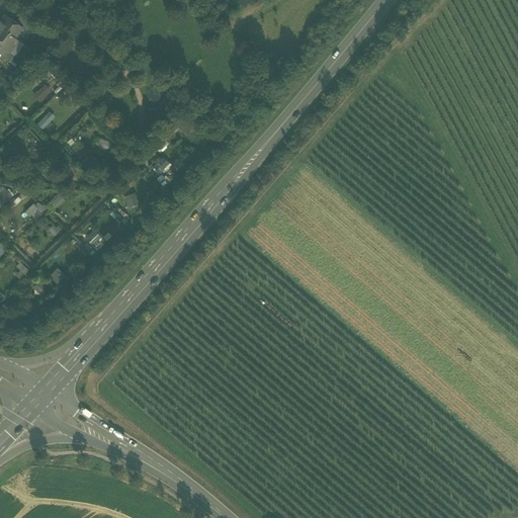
[(5,14),(0,20),(0,27),(14,38),(14,37),(22,27),(15,22),(5,14)]
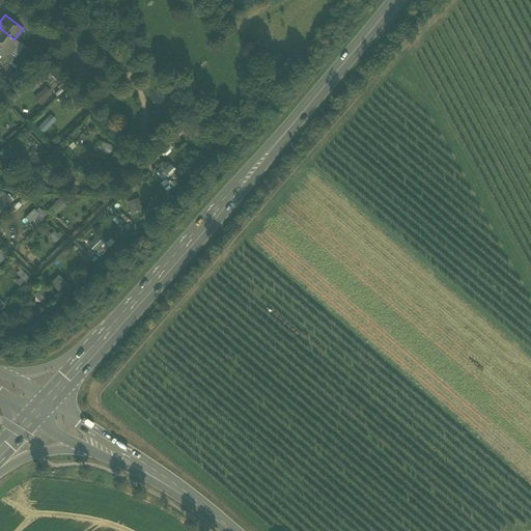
[(23,28),(27,31),(34,22),(21,16),(16,23),(23,28)]
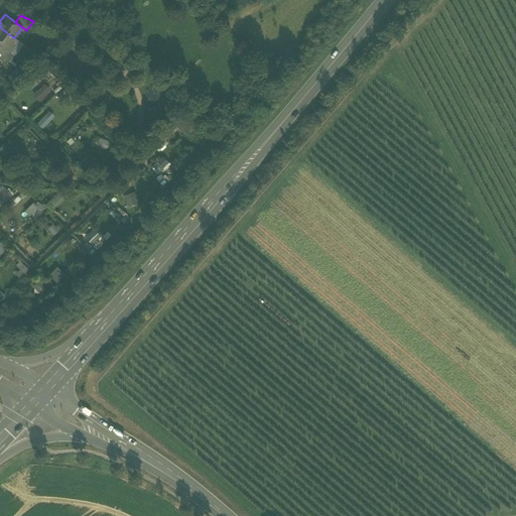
[(17,40),(14,37),(14,38),(0,27),(0,44),(1,45),(9,51),(17,40)]
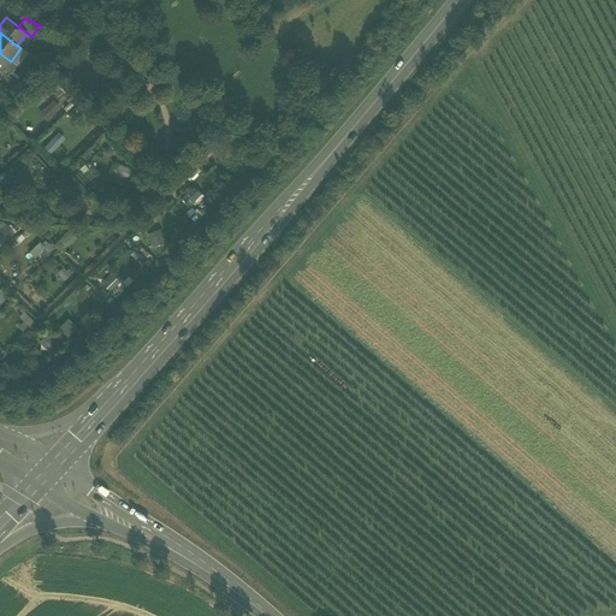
[(0,55),(0,64),(10,73),(17,65),(11,61),(1,54),(0,55)]
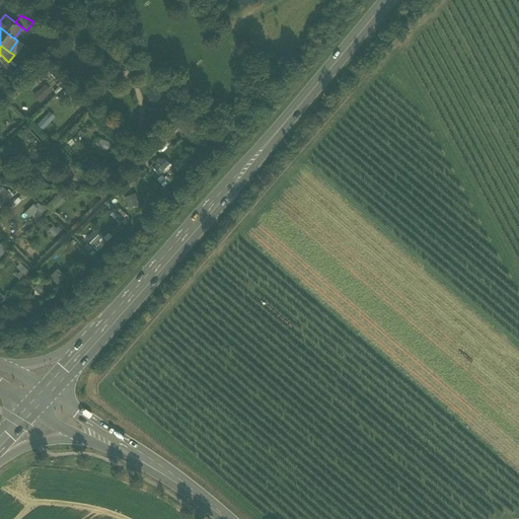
[(32,94),(40,102),(52,90),(46,83),(32,94)]
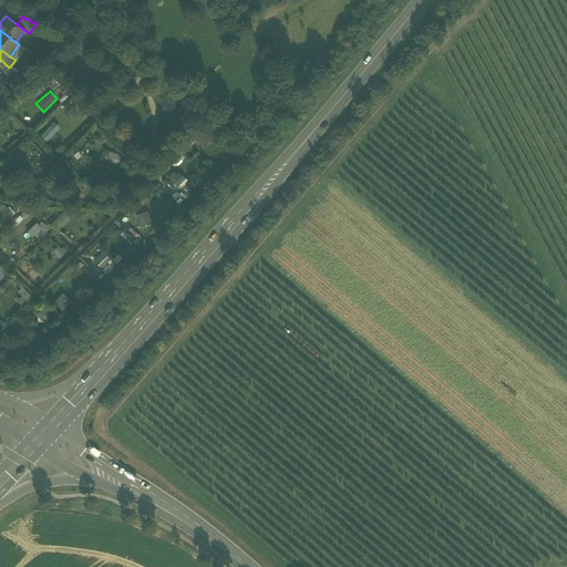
[(48,141),(55,133),(49,126),(41,134),(48,141)]
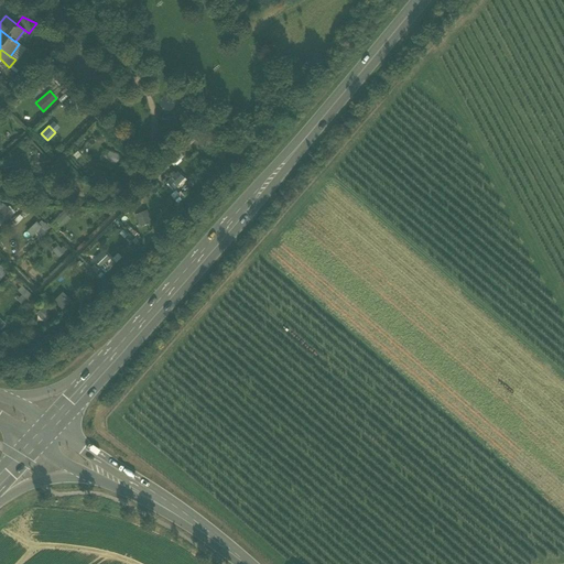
[(105,149),(101,156),(118,163),(121,155),(105,149)]
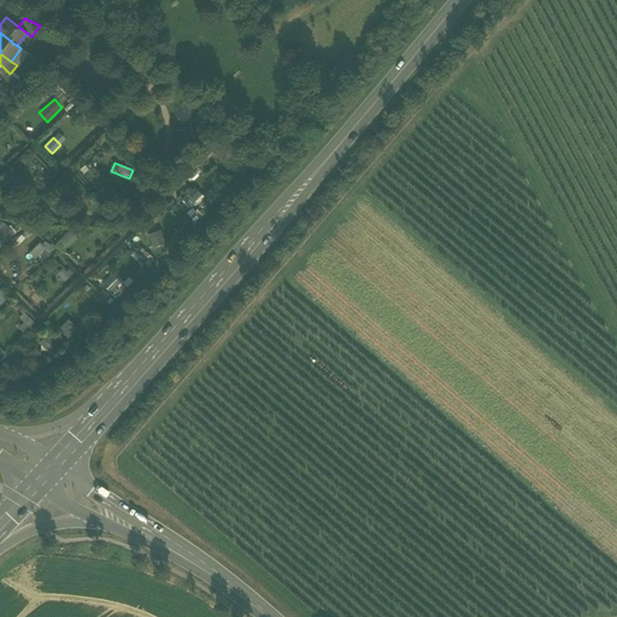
[(182,198),(191,206),(204,195),(195,186),(182,198)]
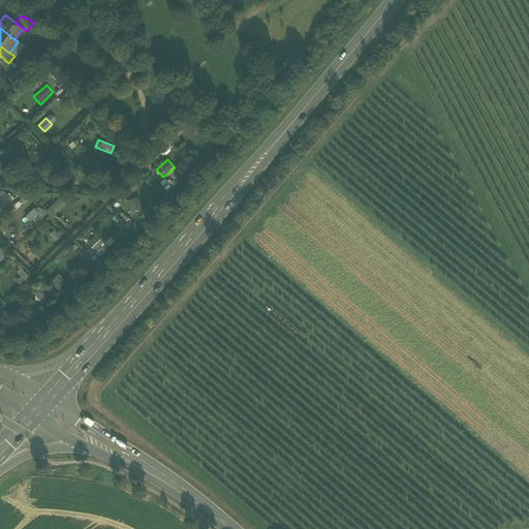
[(0,190),(0,199),(7,207),(13,200),(2,189),(0,190)]
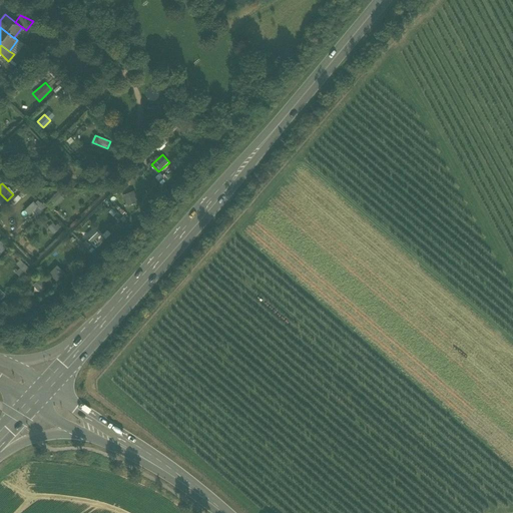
[(124,193),(127,205),(138,202),(135,190),(124,193)]
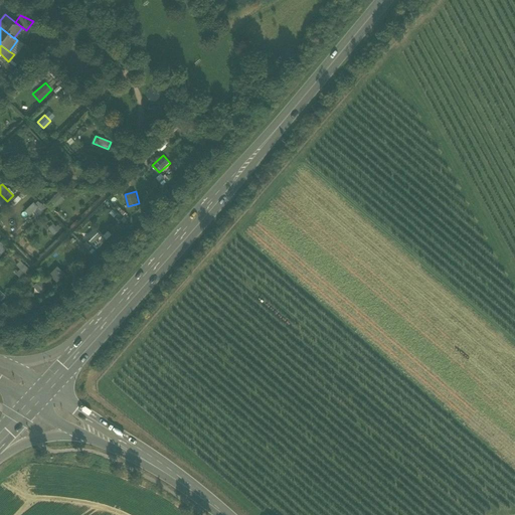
[(52,195),(53,203),(62,201),(60,194),(52,195)]
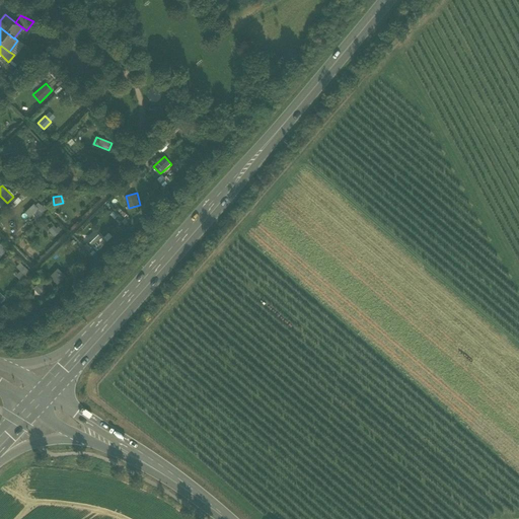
[(33,204),(24,212),(29,216),(38,208),(33,204)]
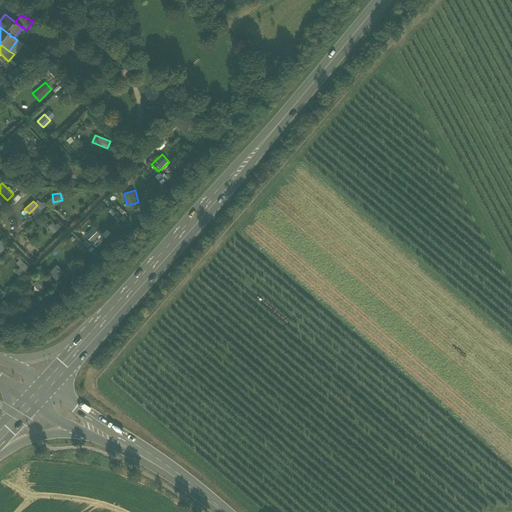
[(40,201),(33,210),(39,214),(45,205),(40,201)]
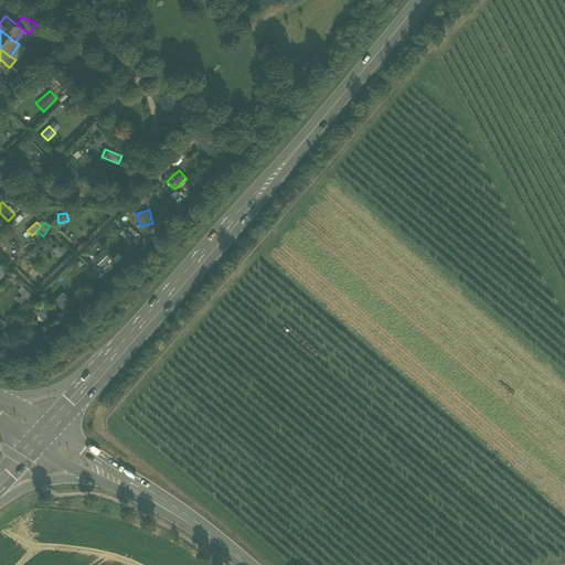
[(57,256),(63,253),(59,246),(53,249),(57,256)]
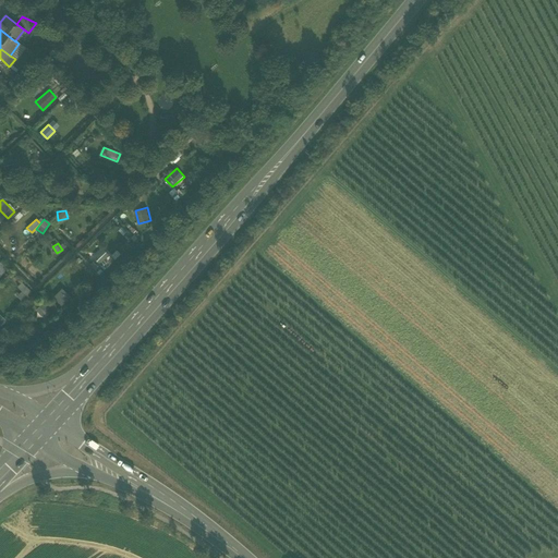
[(105,249),(93,255),(99,267),(111,261),(105,249)]
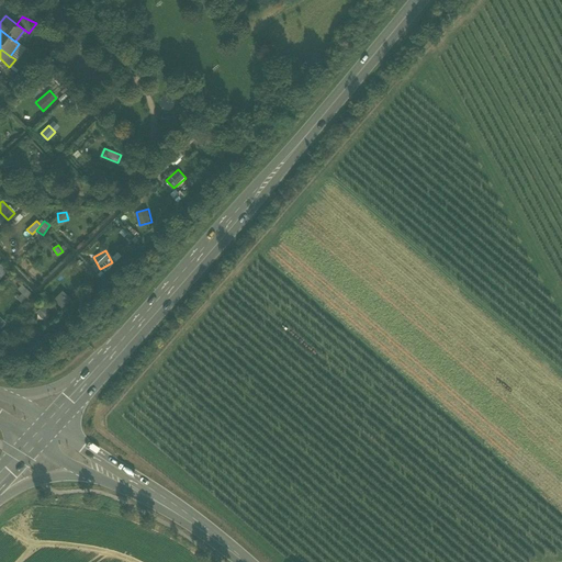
[(15,290),(23,300),(31,294),(23,283),(15,290)]
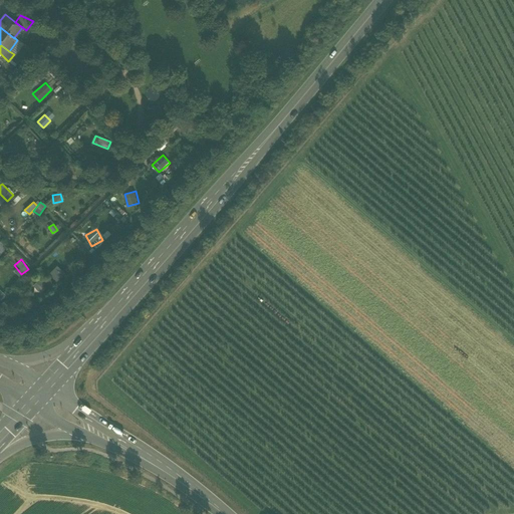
[(56,281),(64,272),(57,265),(48,273),(56,281)]
